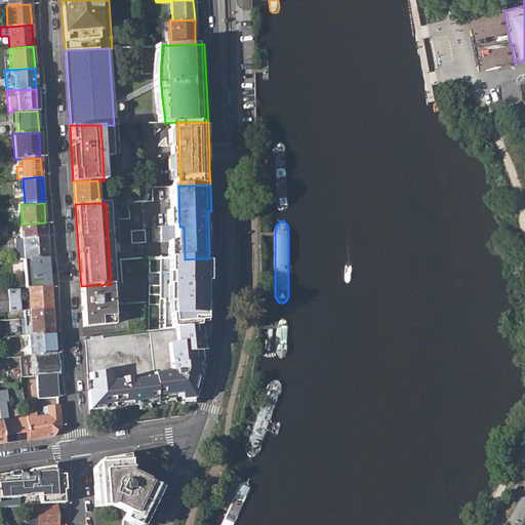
[(18,225),(21,237),(23,237),(46,236),(45,223),(22,225),(18,225)]
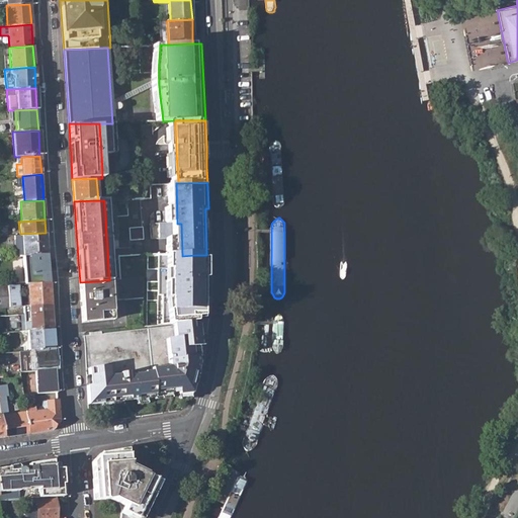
[(46,233),(22,234),(23,243),(17,244),(18,255),(23,255),(25,254),(47,253),(46,233)]
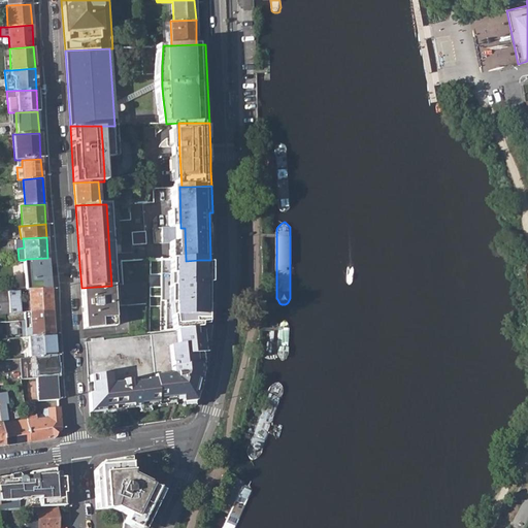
[(24,260),(26,290),(28,290),(50,288),(47,258),(26,259),(24,260)]
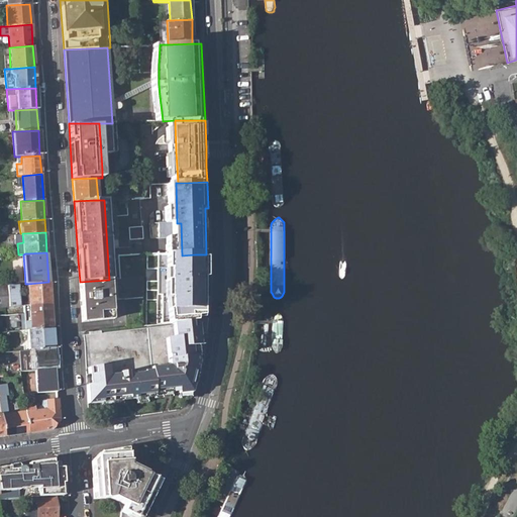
[(169,265),(169,277),(195,277),(195,254),(182,255),(169,255),(169,265)]
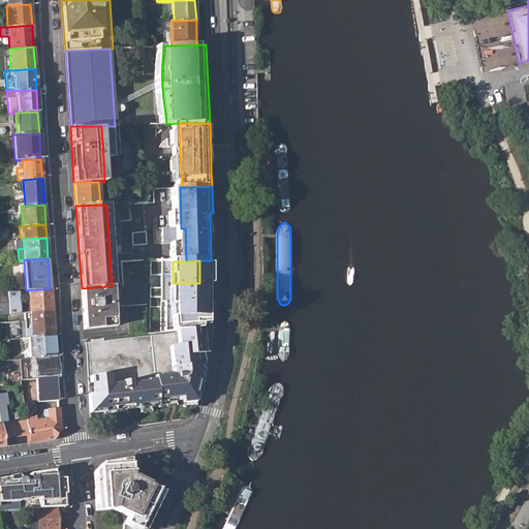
[(173,289),(173,307),(174,321),(200,320),(199,283),(173,283),(167,283),(168,289),(173,289)]
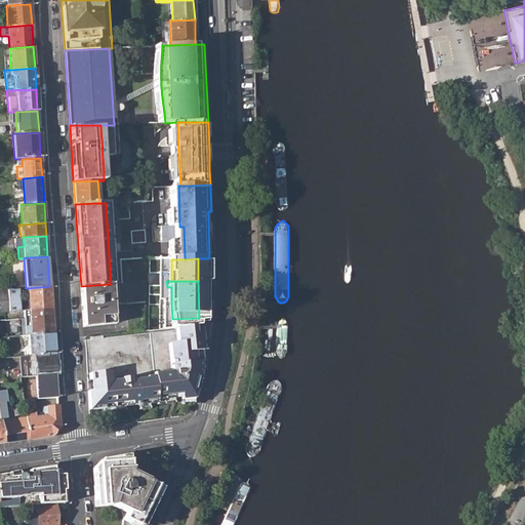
[(81,286),(83,327),(114,323),(113,305),(145,303),(145,282),(111,284),(81,286)]
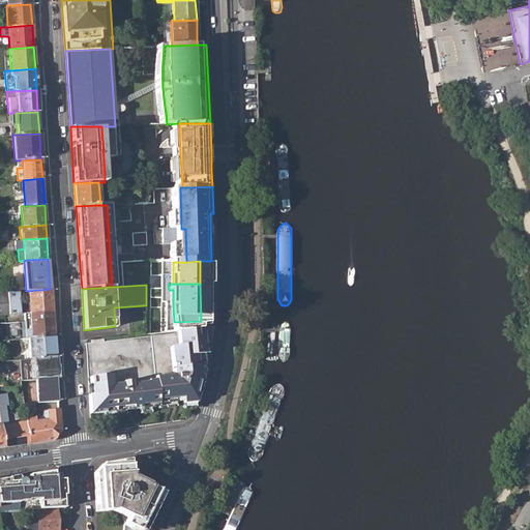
[(0,315),(31,313),(51,312),(50,289),(28,291),(26,291),(0,293),(0,315)]
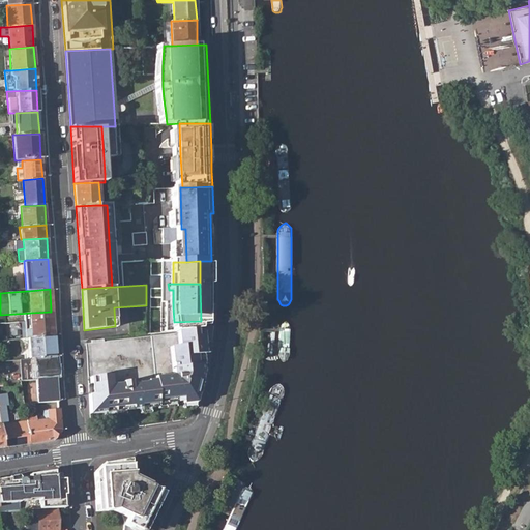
[(31,313),(33,339),(48,336),(53,336),(51,312),(31,313)]
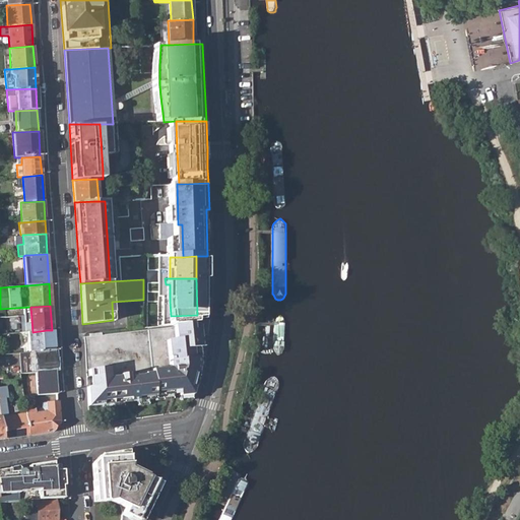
[(173,324),(173,326),(175,339),(166,339),(169,368),(150,369),(150,372),(143,373),(144,375),(134,376),(133,373),(119,374),(119,376),(109,377),(108,368),(87,370),(88,387),(87,387),(88,406),(101,405),(101,404),(122,402),(121,396),(128,395),(129,401),(153,399),(153,396),(167,394),(166,389),(171,389),(172,394),(178,393),(178,396),(192,394),(197,373),(188,374),(187,367),(199,365),(198,347),(191,348),(190,338),(200,337),(203,337),(205,321),(193,322),(173,324)]
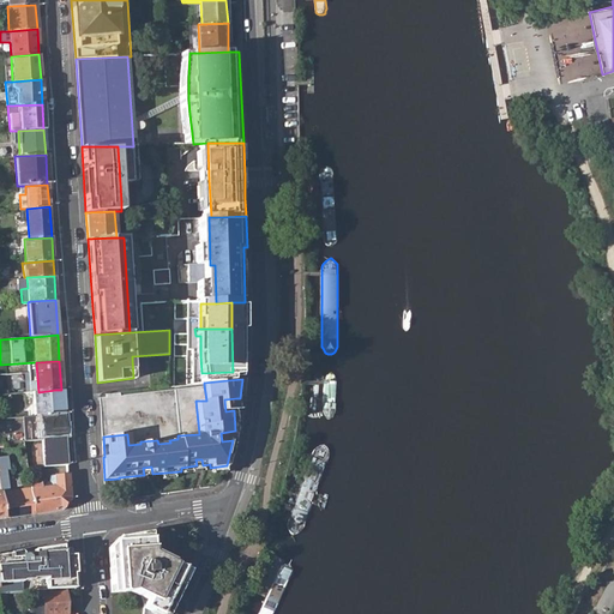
[(100,393),(103,437),(127,434),(128,445),(140,444),(140,441),(157,440),(158,444),(170,443),(169,440),(178,439),(178,435),(199,434),(196,401),(206,401),(204,385),(119,395),(119,392),(100,393)]
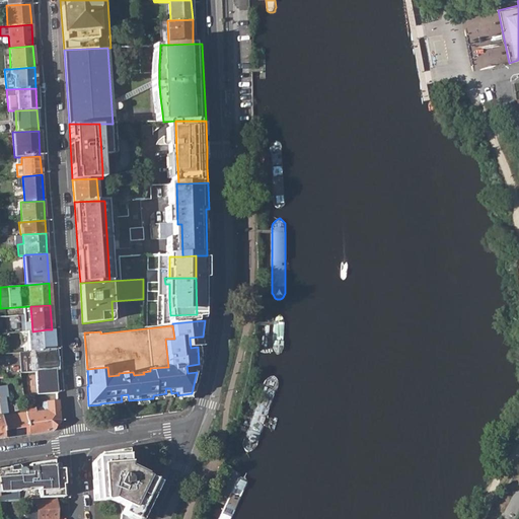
[(27,331),(29,352),(34,351),(53,350),(52,329),(47,329),(32,331),(27,331)]
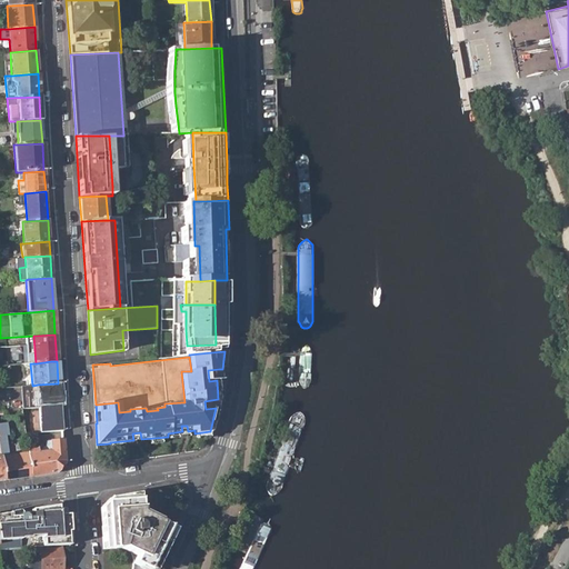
[(219,380),(219,369),(208,370),(209,381),(217,380),(219,380)]
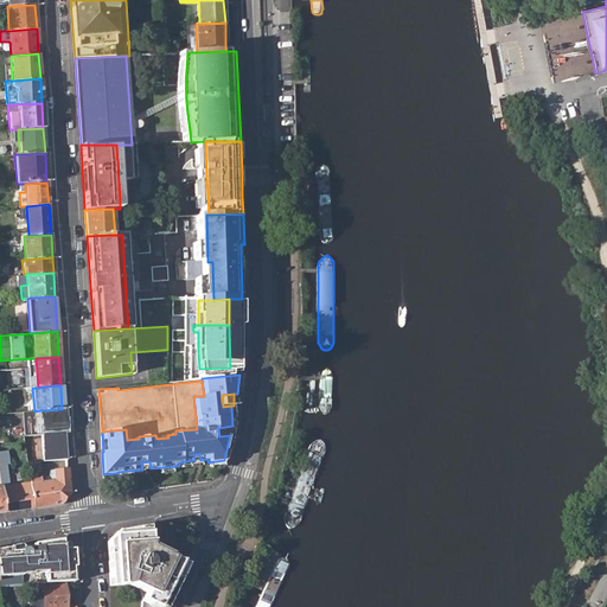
[(40,410),(43,432),(64,430),(62,409),(40,410)]
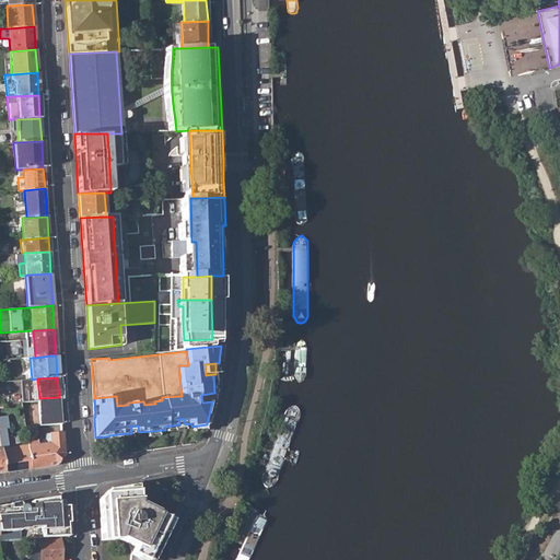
[(212,401),(214,393),(201,395),(202,403),(212,401)]
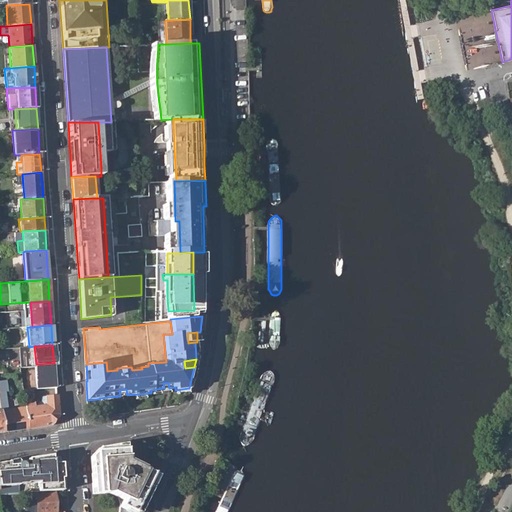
[(35,367),(37,389),(46,389),(56,388),(54,365),(35,367)]
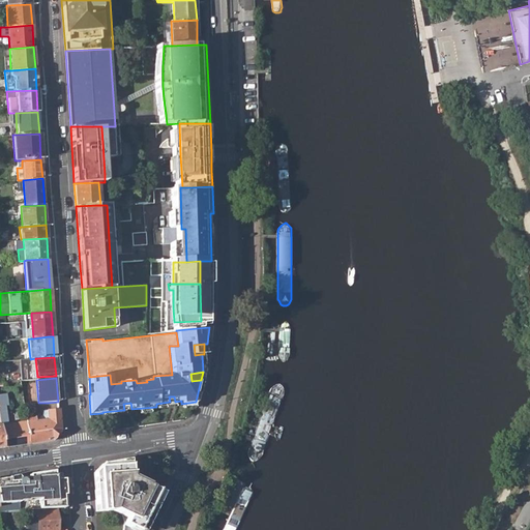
[(260,454),(282,399),(282,396),(283,394),(283,392),(283,390),(282,387),(280,385),(278,385),(275,386),(273,387),(271,388),(270,390),(269,392),(268,393),(246,449),(246,451),(246,452),(246,453),(245,455),(246,458),(247,460),(248,461),(249,462),(252,462),(254,462),(256,461),(257,460),(258,458),(259,457),(259,455),(260,454)]
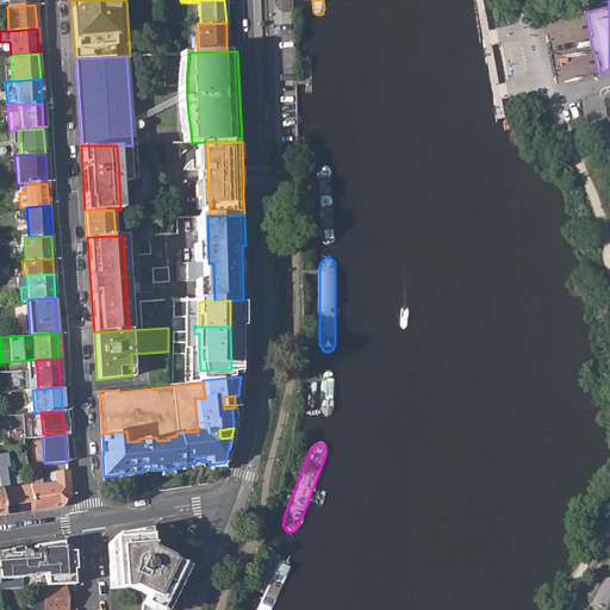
[(0,454),(0,467),(7,466),(10,466),(8,454),(0,454)]
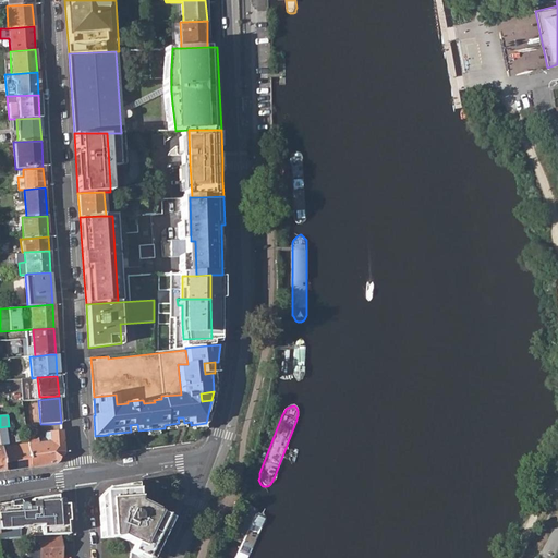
[(10,446),(7,426),(0,427),(0,438),(1,448),(4,471),(31,466),(28,444),(10,446)]
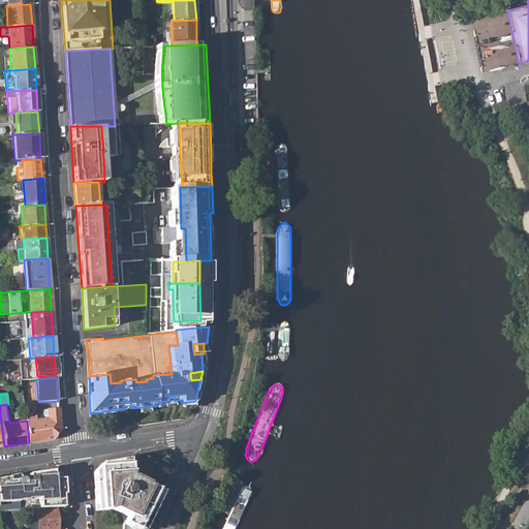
[(27,421),(29,442),(51,439),(59,429),(58,409),(44,409),(45,419),(35,421),(34,415),(26,416),(27,421)]
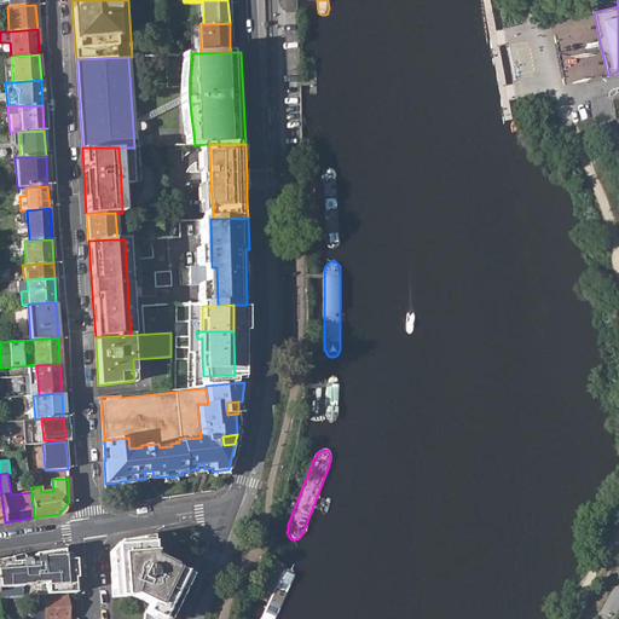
[(109,553),(113,596),(132,595),(143,600),(145,609),(144,618),(166,618),(187,576),(174,568),(167,559),(158,553),(157,536),(120,542),(109,553)]
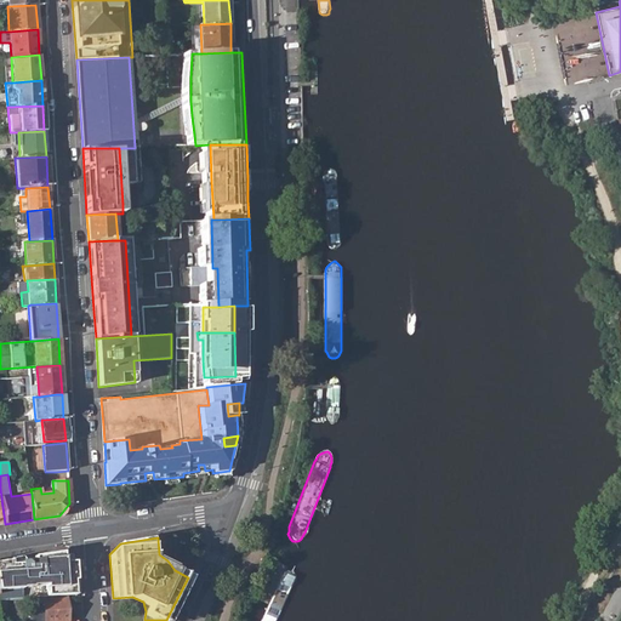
[(62,552),(0,560),(0,598),(77,596),(74,562),(62,552)]
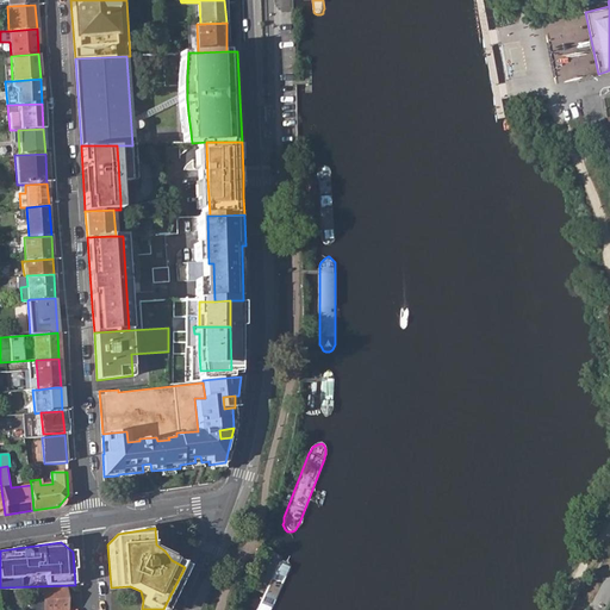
[(32,609),(35,609),(76,609),(67,609),(66,589),(33,590),(33,597),(30,599),(29,604),(32,609)]
